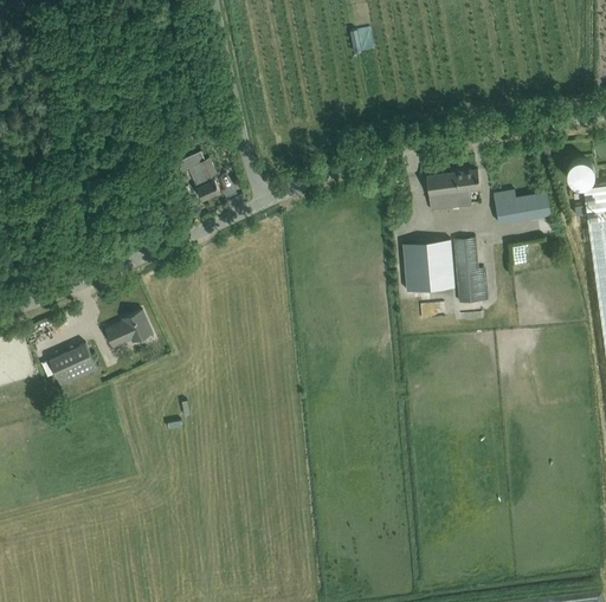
[(217,133),(207,136),(210,146),(219,142),(217,133)]
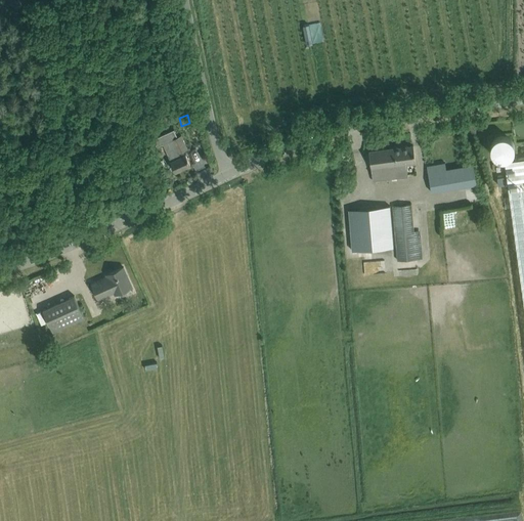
[(170,142),(163,146),(171,165),(175,174),(190,168),(185,157),(184,158),(183,155),(187,153),(181,138),(170,142)]
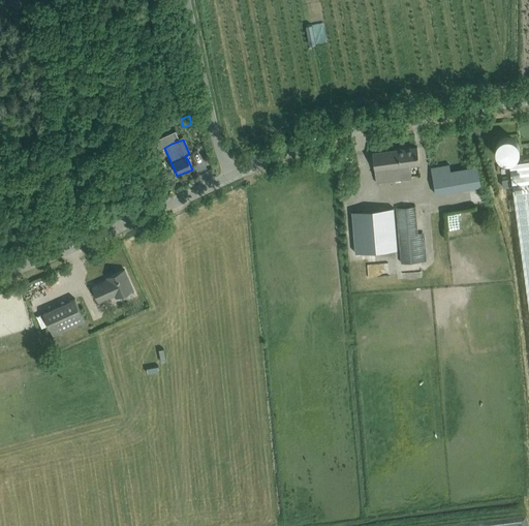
[(419,167),(417,149),(372,155),(376,185),(411,181),(410,168),(419,167)]
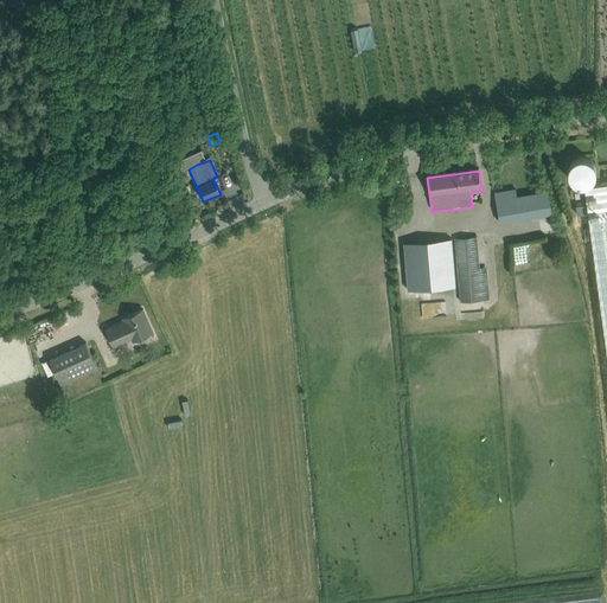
[(606,185),(585,190),(588,219),(606,353),(606,185)]
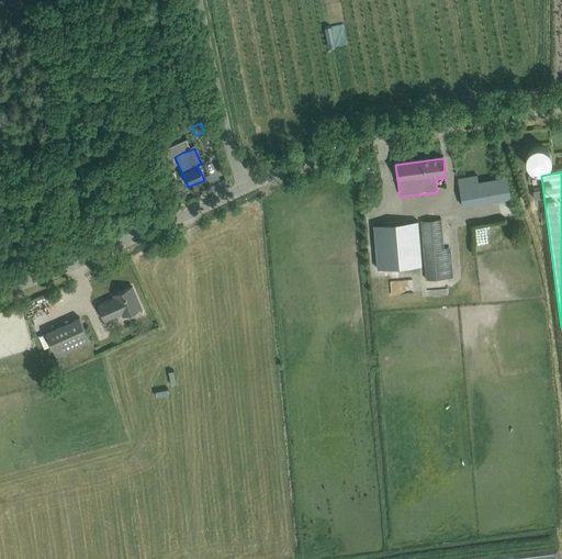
[(470,179),(457,181),(462,210),(513,200),(508,179),(472,186),(470,179)]
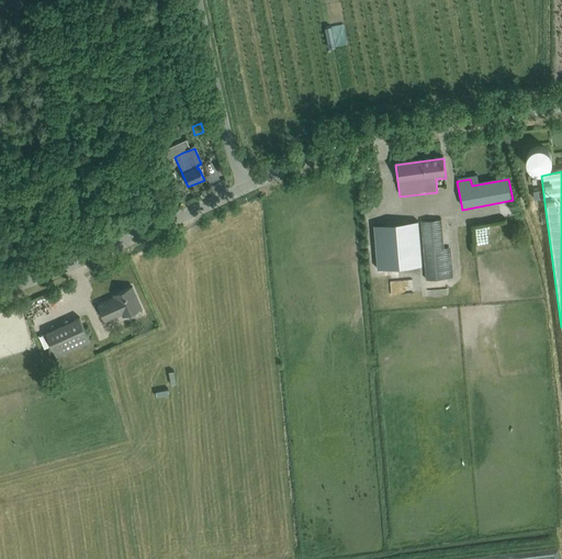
[(425,282),(453,280),(451,254),(444,255),(441,222),(420,223),(425,282)]
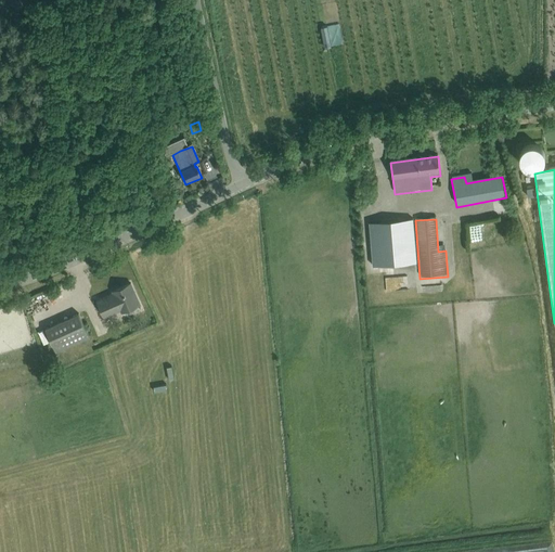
[(412,220),(368,223),(371,268),(415,265),(412,220)]
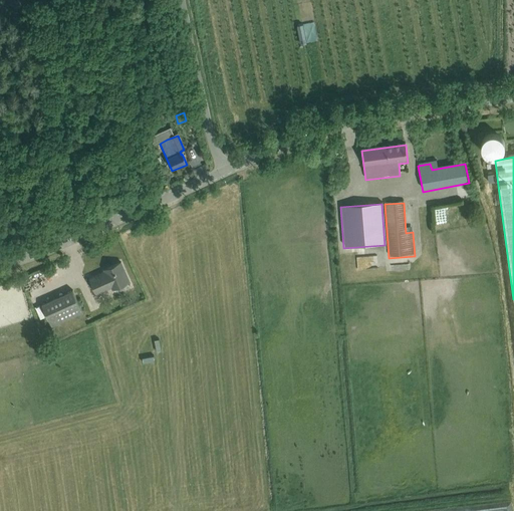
[(439,225),(450,225),(450,213),(439,213),(439,225)]
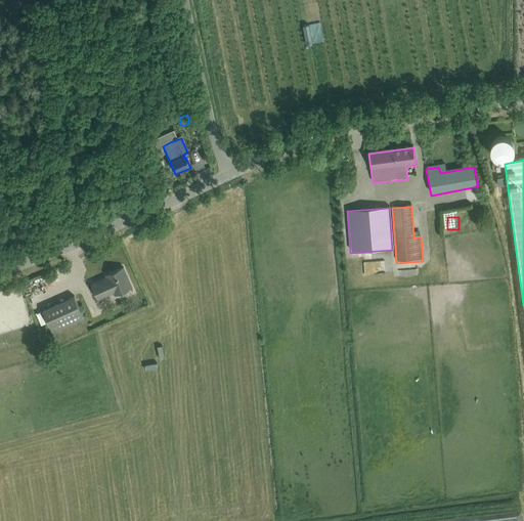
[(107,279),(92,287),(98,301),(114,295),(115,297),(132,289),(123,269),(106,277),(107,279)]
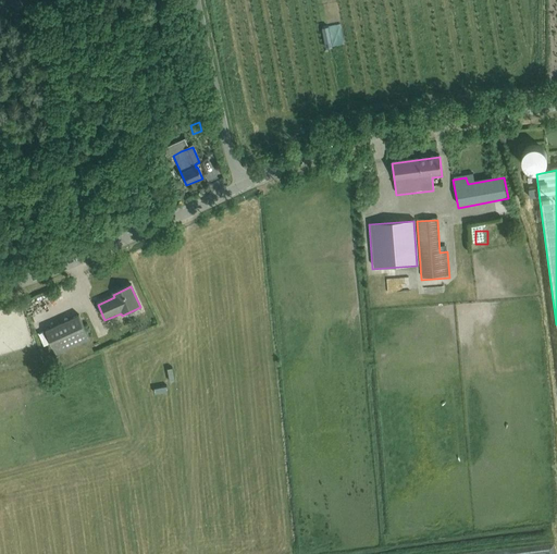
[(78,317),(46,332),(56,356),(89,341),(78,317)]
